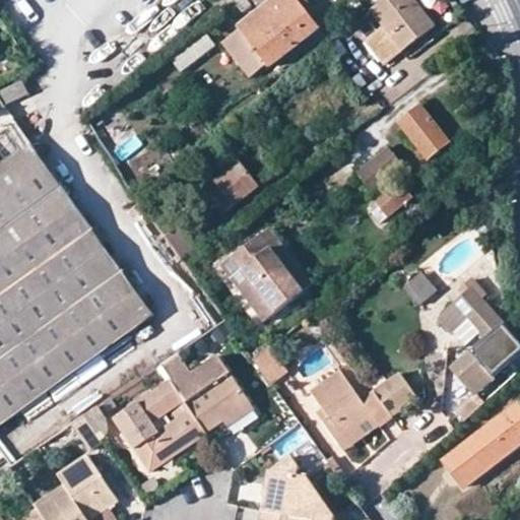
[(270,0),(236,26),(267,68),(319,29),(298,1),(299,0),(270,0)]
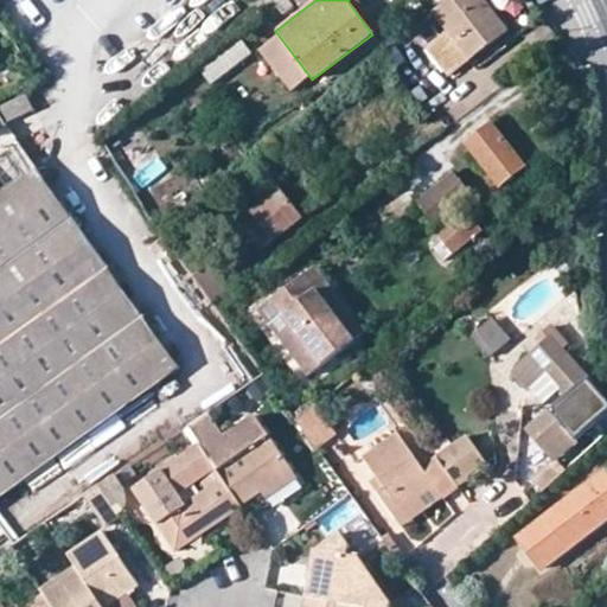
[(484,0),(447,0),(432,12),(445,32),(425,48),(447,76),(506,31),(484,0)]
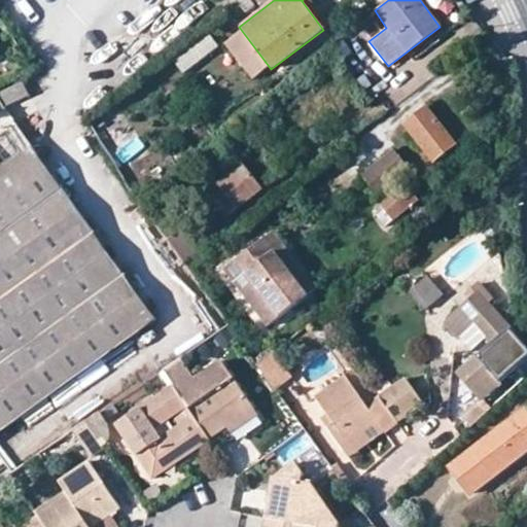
[(183,73),(220,47),(210,33),(173,59),(183,73)]
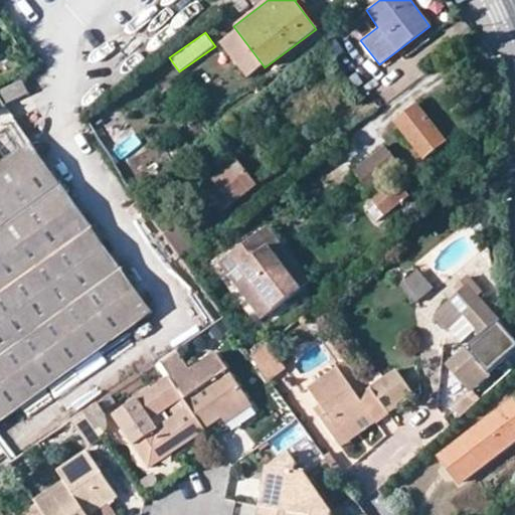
[(0,93),(0,100),(3,105),(26,95),(22,82),(0,93)]
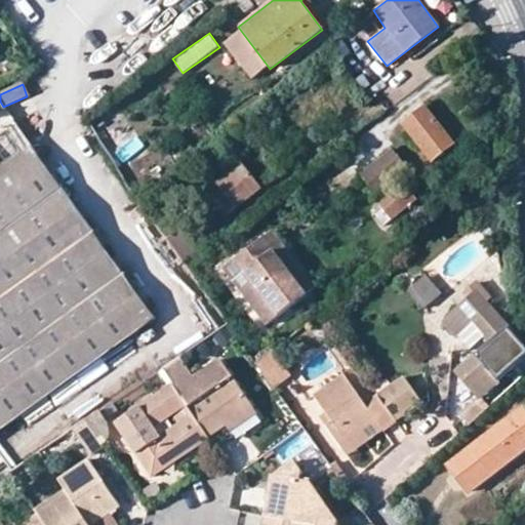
[(432,162),(454,146),(425,107),(402,125),(432,162)]
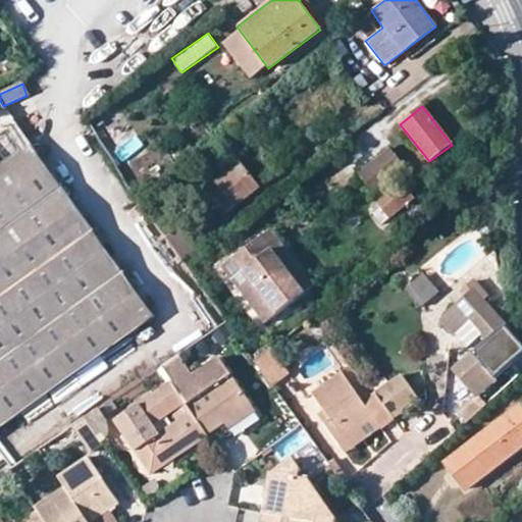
[(118,161),(144,152),(139,137),(113,146),(118,161)]
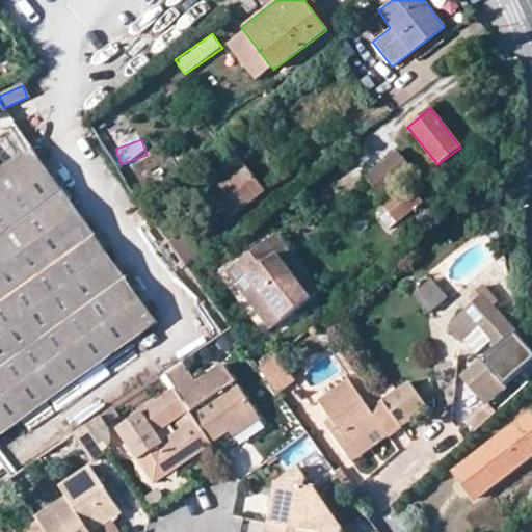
[(0,435),(98,365),(157,322),(31,151),(0,173),(0,435)]
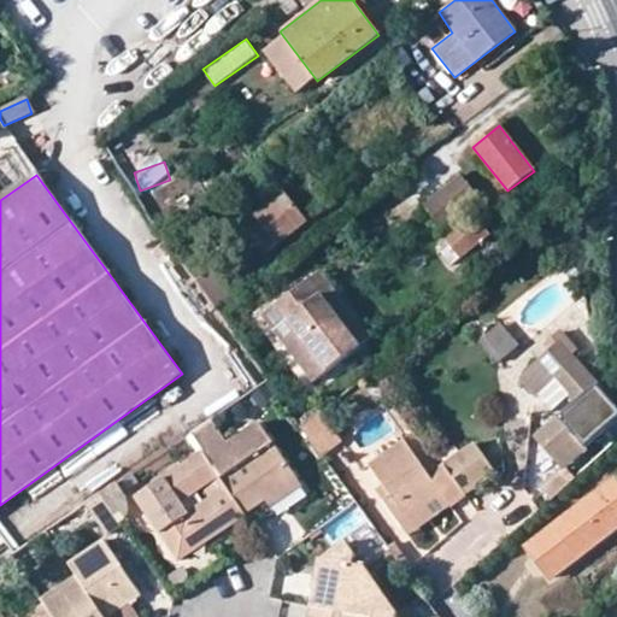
[(474,215),(481,209),(462,183),(423,215),(442,238),(474,215)]
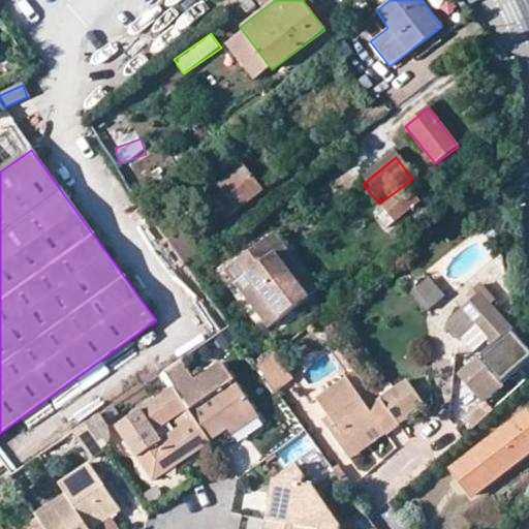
[(261,190),(243,164),(208,191),(227,216),(261,190)]
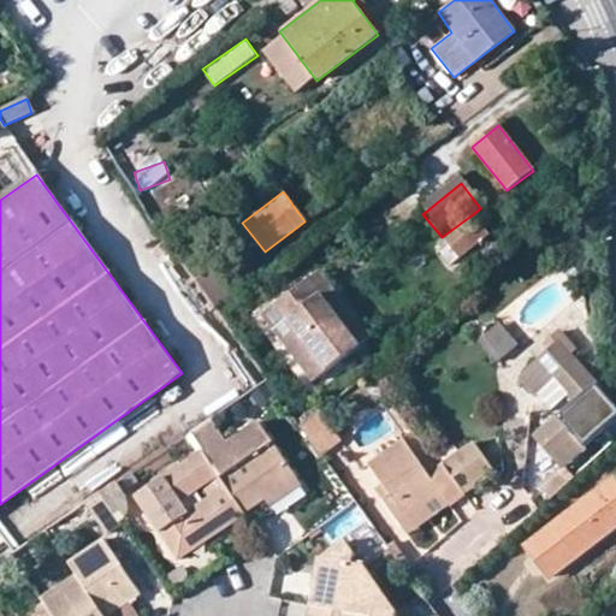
[(489,236),(473,214),(442,237),(458,259),(489,236)]
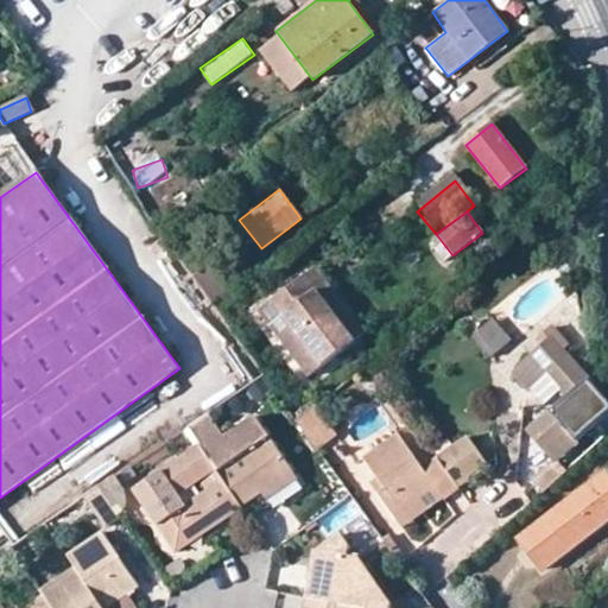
[(311,378),(358,341),(372,330),(320,266),(260,314),(311,378)]
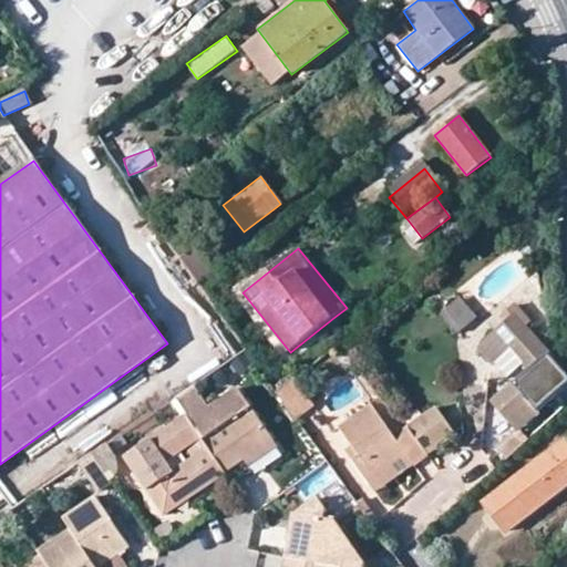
[(466,295),(441,309),(453,332),(478,319),(466,295)]
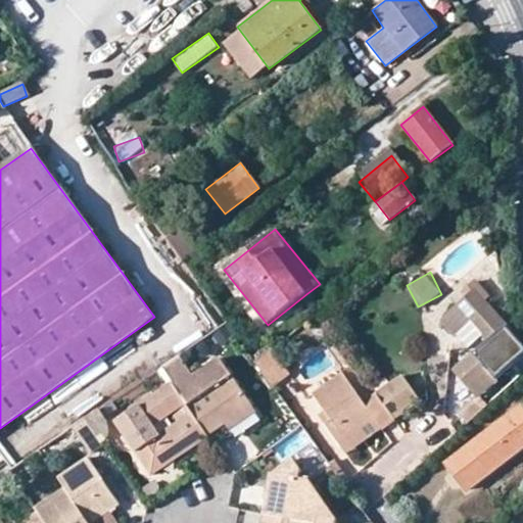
[(469,324),(480,336),(486,342),(467,361),(471,368),(460,377),(477,396),(522,354),(522,346),(467,282),(459,291),(466,300),(441,322),(455,336),(465,329),(469,324)]
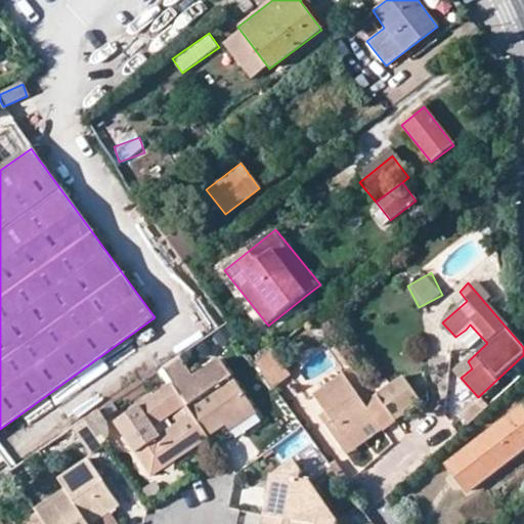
[(476,342),(481,337),(470,324),(466,330),(476,342)]
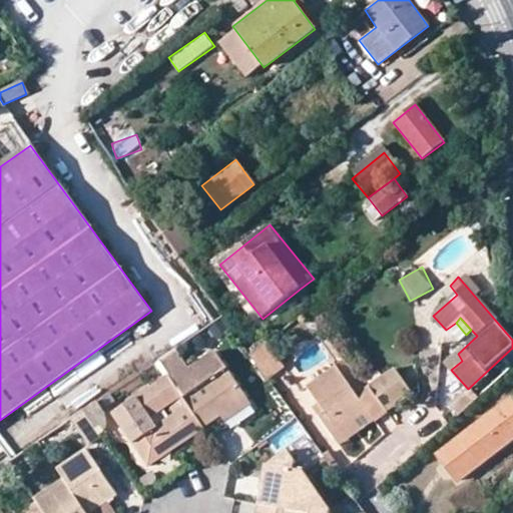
[(266,344),(250,356),(269,380),(284,369),(266,344)]
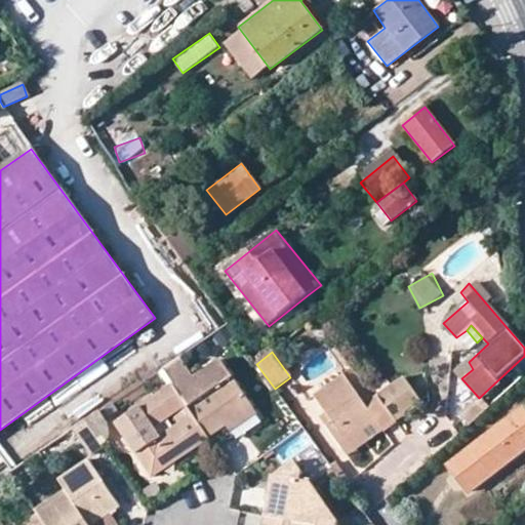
[(208,440),(226,427),(236,418),(251,408),(231,378),(219,362),(194,379),(178,357),(161,368),(172,386),(178,395),(188,407),(207,438),(208,440)]
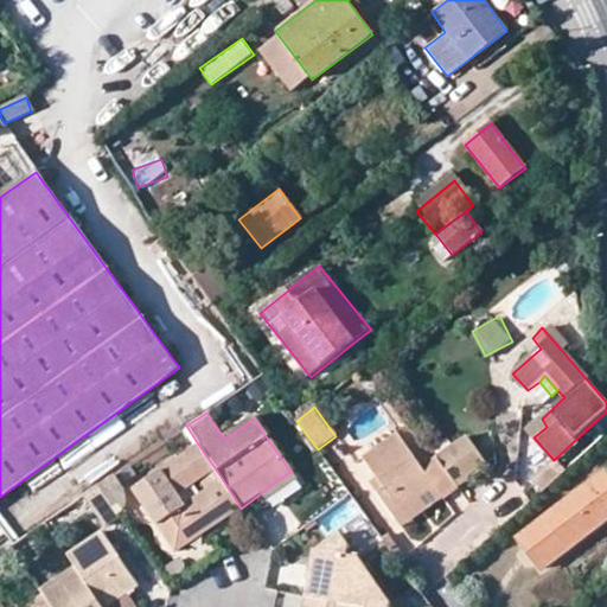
[(396,434),(362,459),(378,481),(388,494),(394,490),(407,508),(433,487),(442,498),(486,465),(465,436),(422,466),(396,434)]
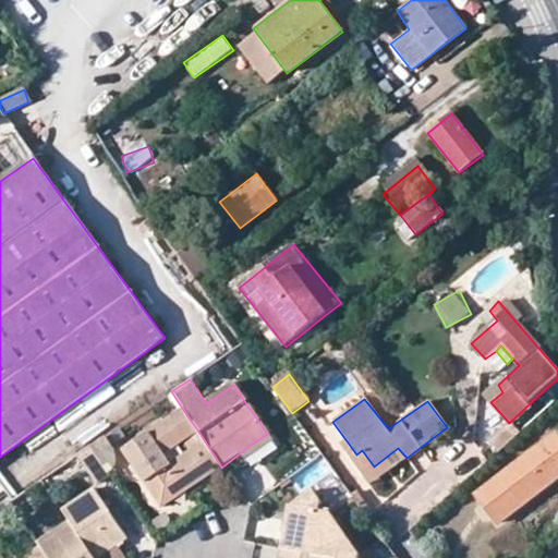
[(220,465),(199,433),(190,420),(183,410),(178,414),(122,451),(160,507),(221,468),(220,465)]
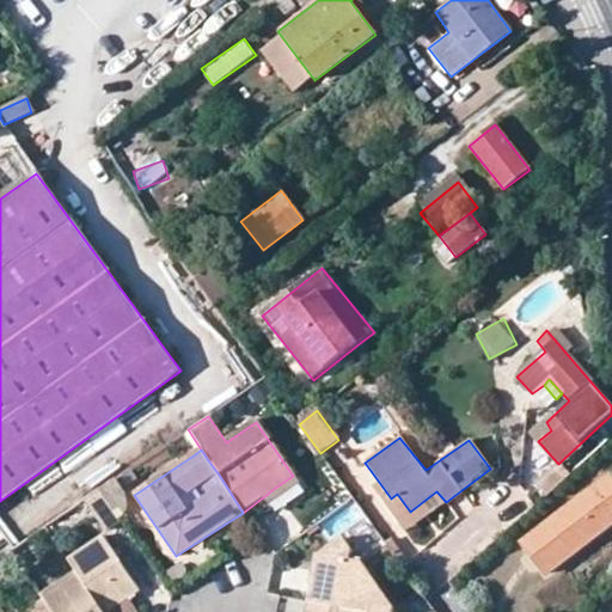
[(263,497),(268,505),(287,493),(298,484),(293,476),(275,488),(263,497)]
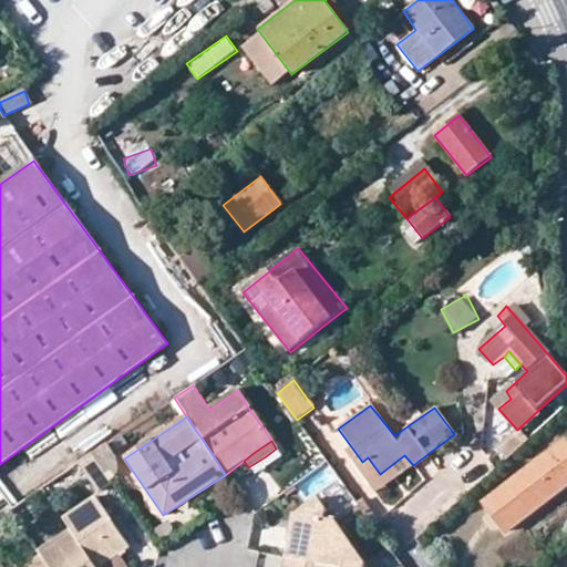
[(566,481),(566,445),(564,442),(484,502),(506,528),(566,481)]
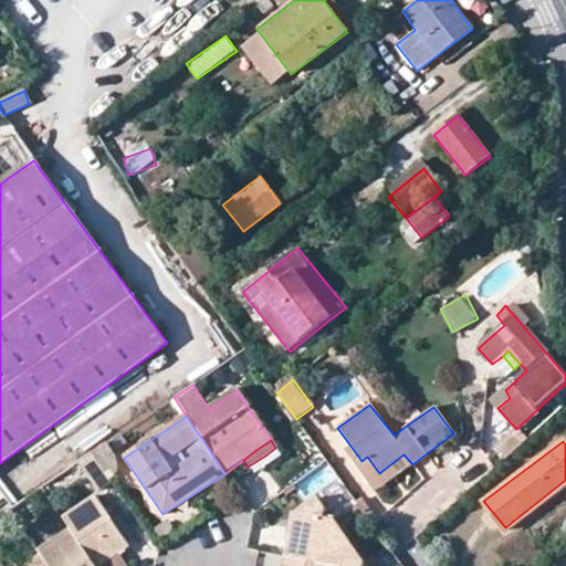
[(353,449),(346,454),(375,493),(412,464),(404,454),(379,473),(367,457),(362,461),(353,449)]
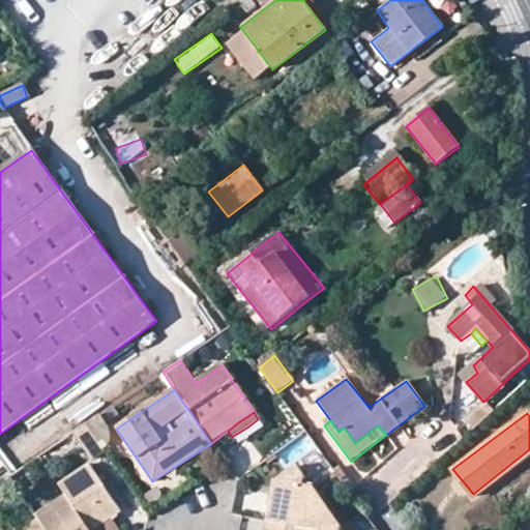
[(90,459),(102,450),(86,423),(72,433),(90,459)]
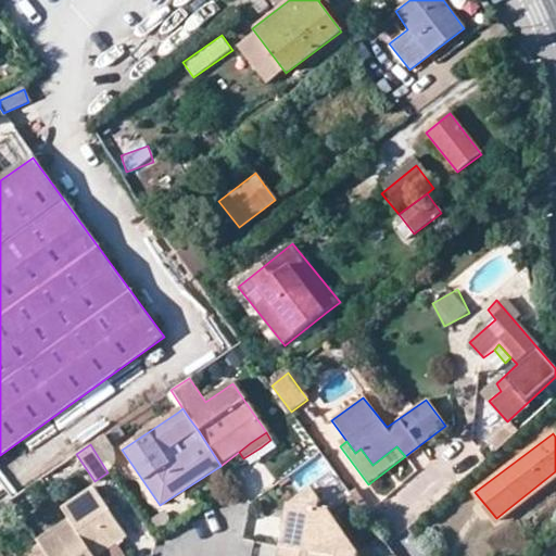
[(0,465),(0,479),(11,495),(35,478),(17,453),(0,465)]
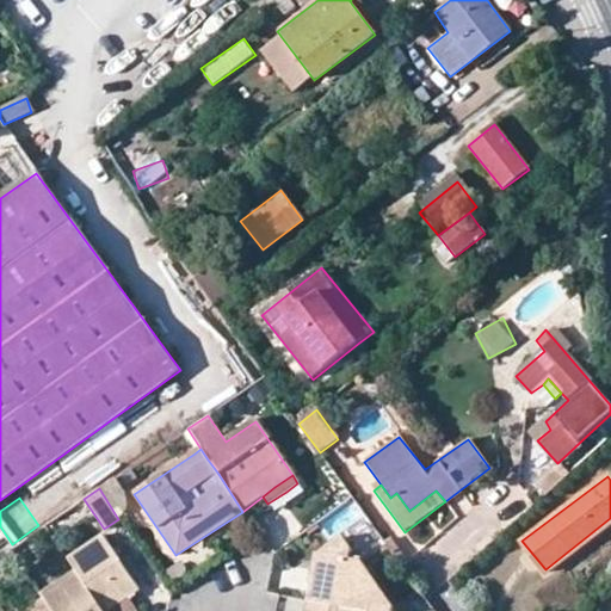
[(68,561),(76,574),(102,610),(105,610),(130,596),(139,590),(131,579),(118,560),(103,537),(68,561)]
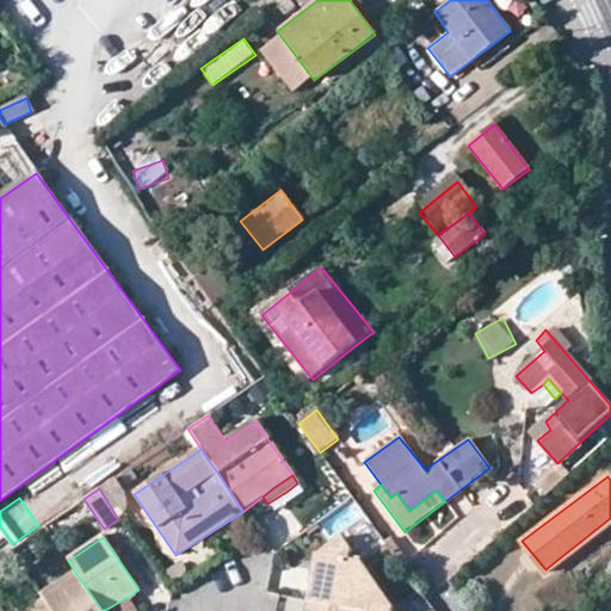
[(316,555),(308,602),(360,610),(393,610),(394,609),(360,562),(349,560),(350,550),(341,537),(316,555)]
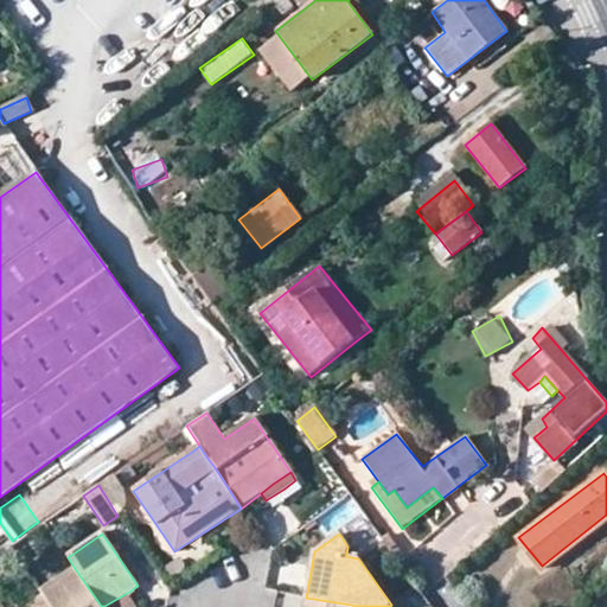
[(131,575),(139,570),(126,550),(117,556),(131,575)]
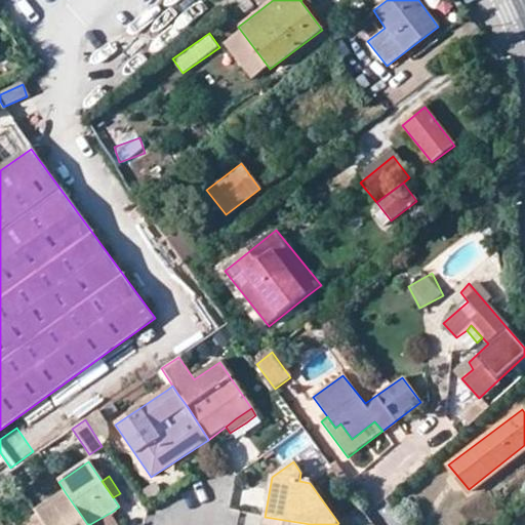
[(36,514),(37,516),(43,524),(87,524),(66,493),(36,514)]
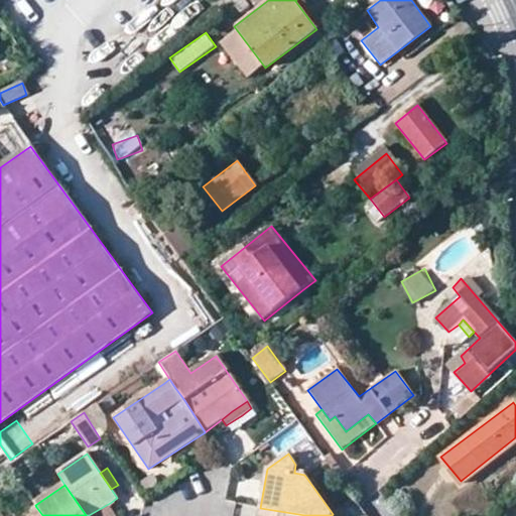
[(119,515),(120,515),(110,503),(89,515),(119,515)]
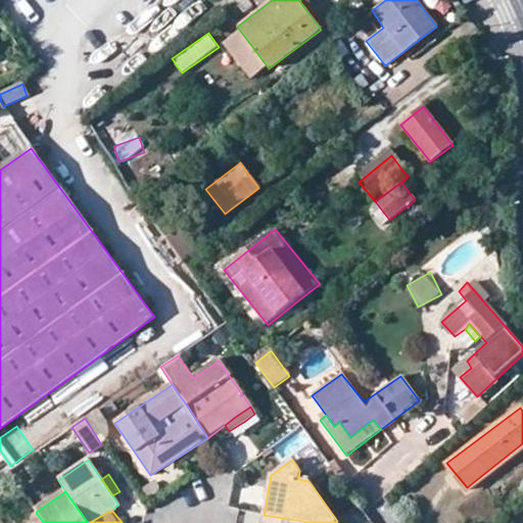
[(43,522),(37,514),(24,522),(43,522)]
